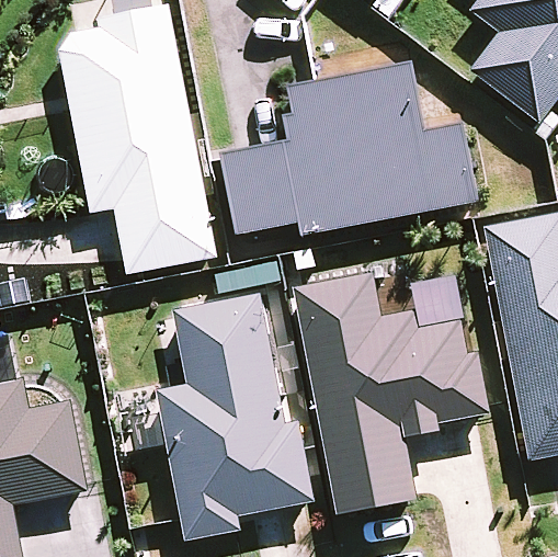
[(557,97),(557,0),(476,0),(468,11),(498,33),(469,71),(538,124),(557,97)]
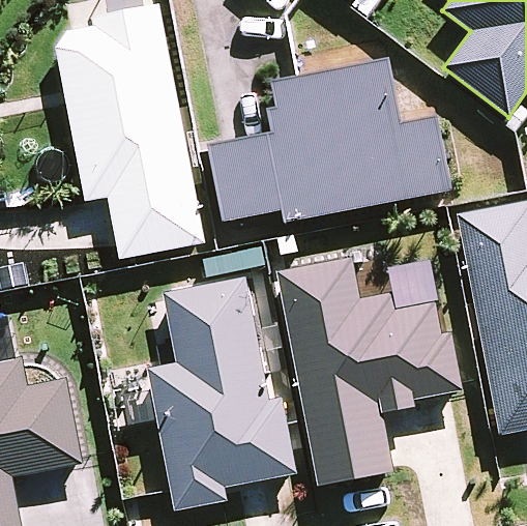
[(158,6),(92,19),(94,26),(65,32),(55,48),(84,201),(107,197),(118,259),(204,242),(158,6)]
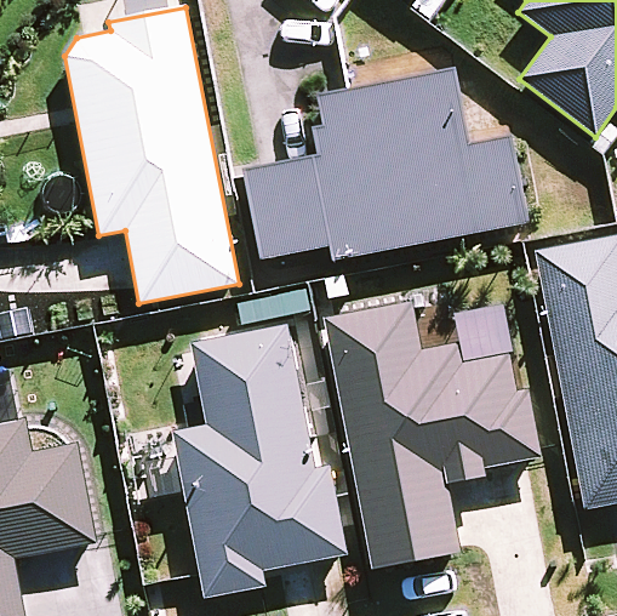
[(469,144),(455,70),(347,91),(318,97),(324,127),(313,130),(319,157),(243,171),(261,260),(330,246),(332,261),(527,223),(510,137),(469,144)]
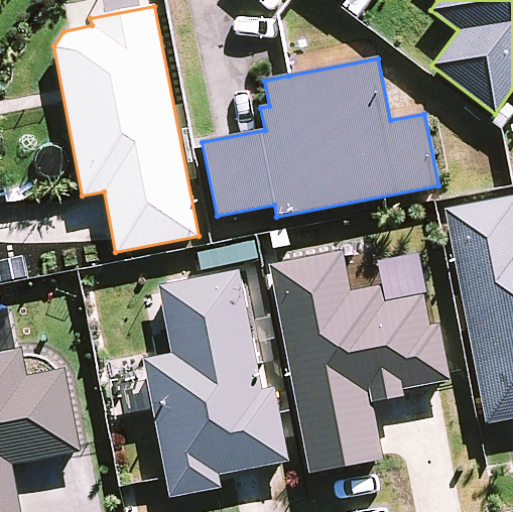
[(512,195),(444,208),(485,422),(512,416),(512,195)]
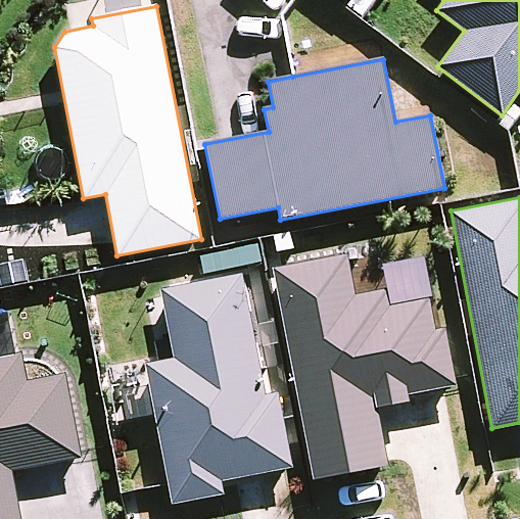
[(346,253),(272,268),(314,478),(388,464),(377,408),(409,402),(408,394),(457,384),(445,326),(435,328),(429,297),(390,304),(386,288),(355,294),(346,253)]
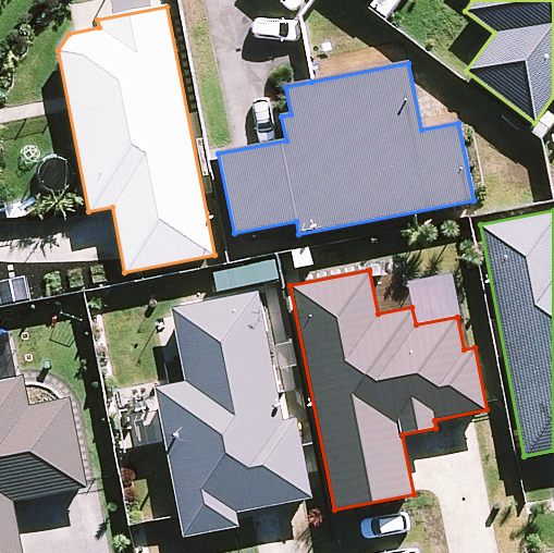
[(411,307),(416,324),(457,317),(459,316),(452,273),(407,282),(411,307)]
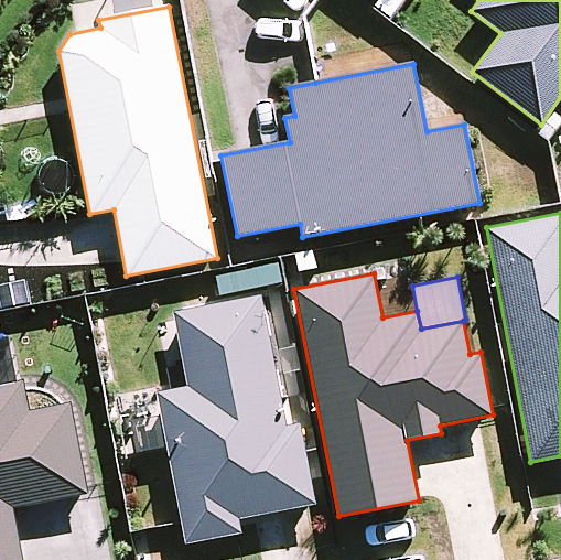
[(182,520),(185,544),(235,535),(241,534),(238,518),(314,504),(300,422),(286,426),(261,293),(173,309),(187,387),(158,392),(182,520)]
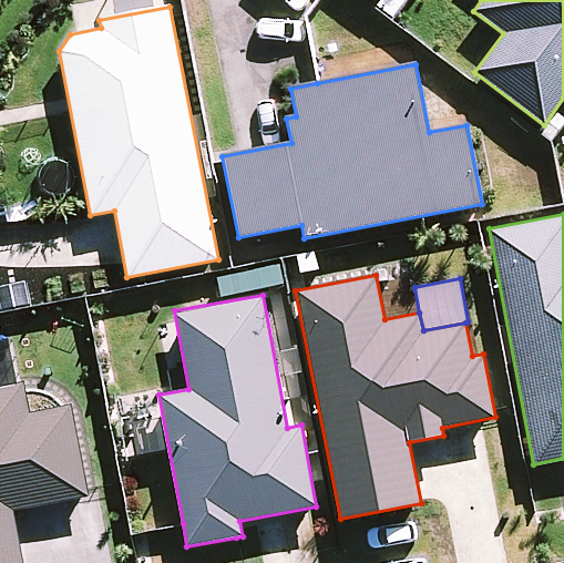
[(0,388),(17,385),(9,340),(0,341),(0,388)]
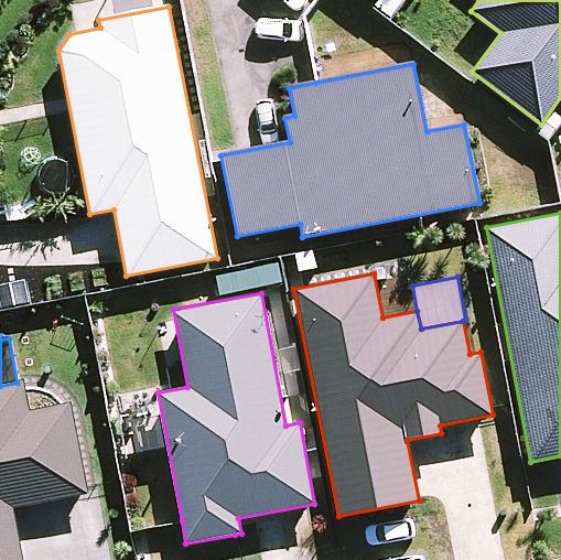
[(0,559),(23,559),(13,507),(88,493),(71,402),(29,410),(23,380),(17,383),(0,386),(0,559)]
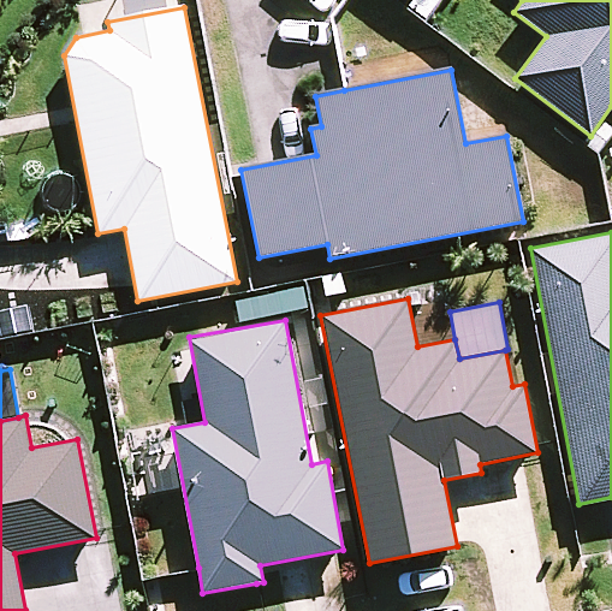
All buildings are outlined.
